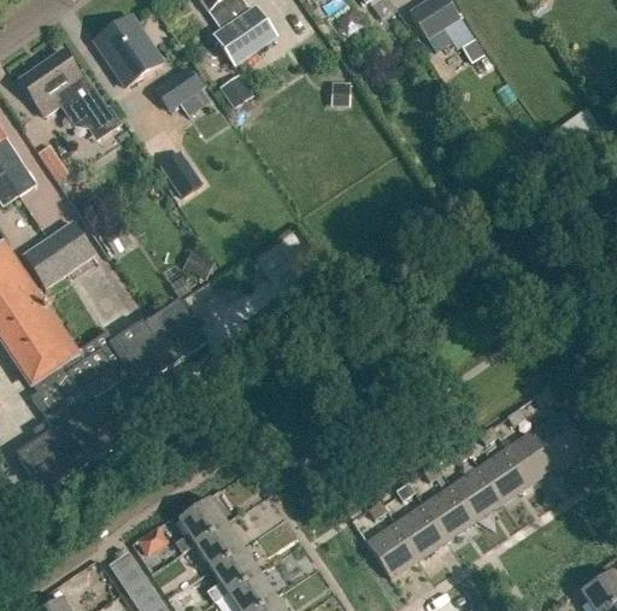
[(200,0),(207,10),(221,29),(213,35),(233,65),(275,36),(254,6),(248,11),(241,0),(200,0)]
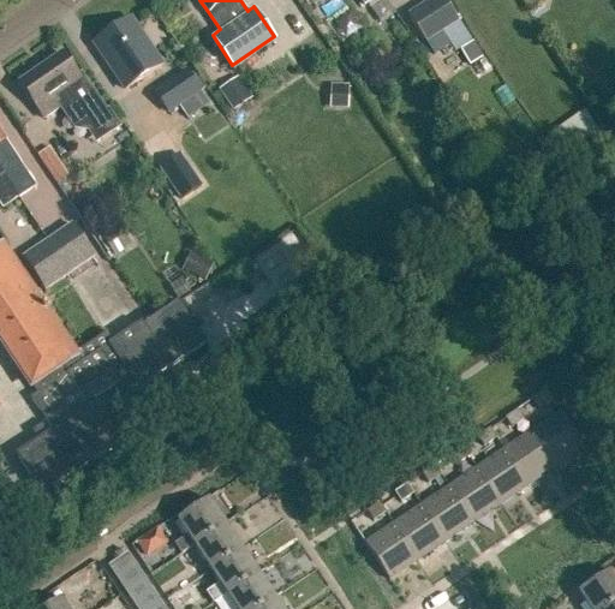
[(443,27),(460,16),(449,0),(419,0),(408,7),(428,37),(443,27)]
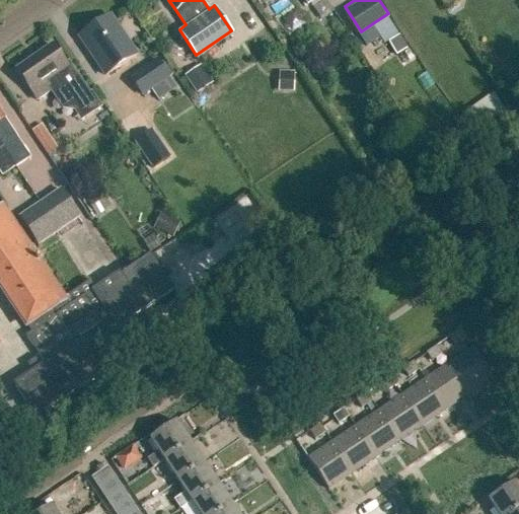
[(105,72),(136,52),(109,13),(79,33),(105,72)]
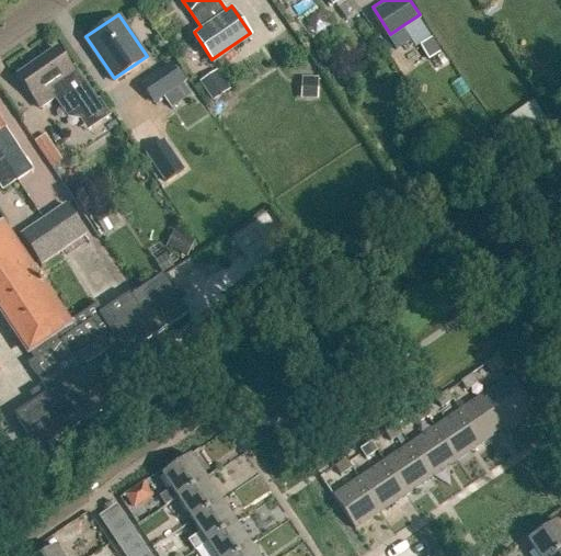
[(433,35),(421,43),(430,56),(442,49),(433,35)]
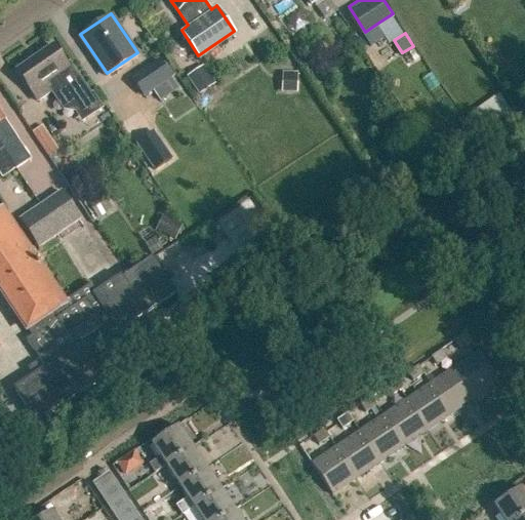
[(65,63),(51,44),(16,69),(37,98),(50,89),(55,97),(68,89),(85,114),(99,104),(90,90),(88,91),(67,61),(65,63)]
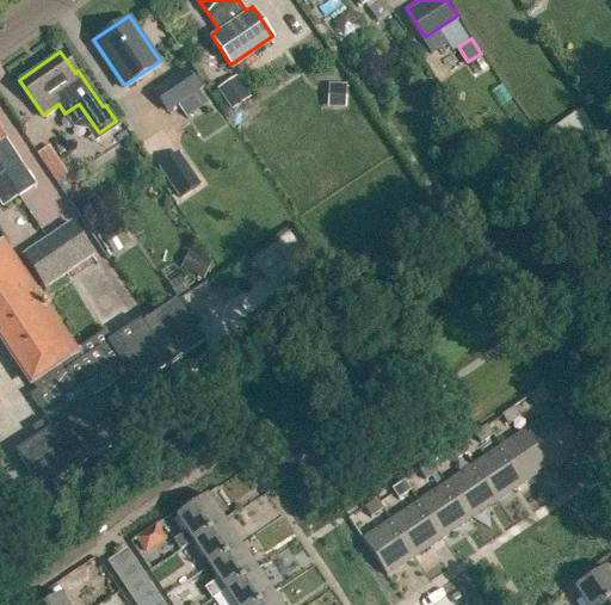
[(202,85),(186,62),(153,85),(168,107),(179,99),(202,85)]
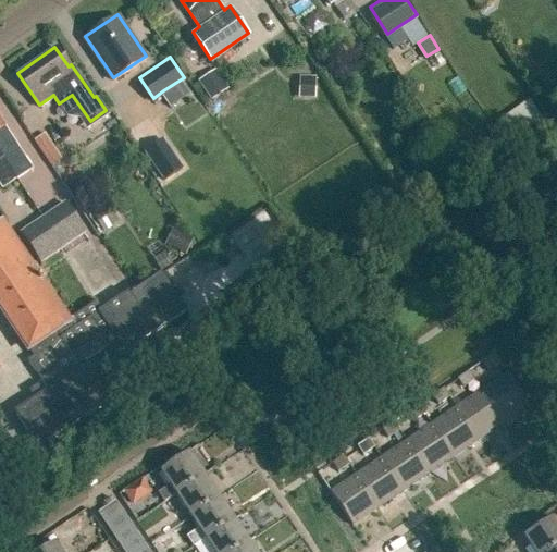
[(218,70),(200,82),(211,98),(229,86),(218,70)]
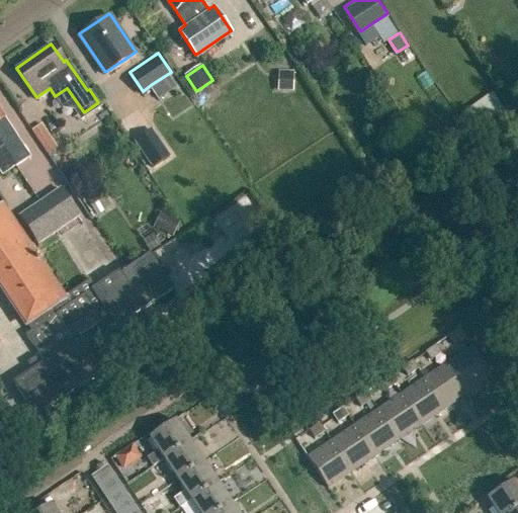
[(278,68),(277,88),(292,88),(292,69),(278,68)]
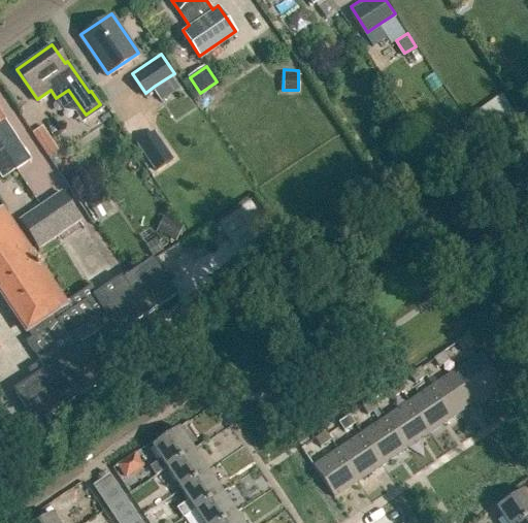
[(501,91),(495,95),(507,112),(514,108),(501,91)]
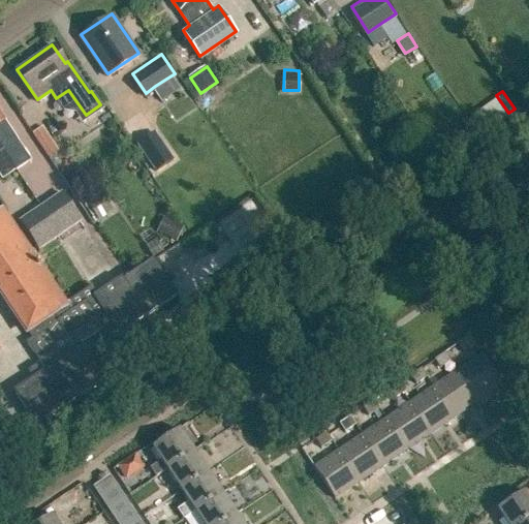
[(0,144),(14,166),(14,167),(30,156),(14,134),(3,118),(4,118),(0,112),(0,144)]
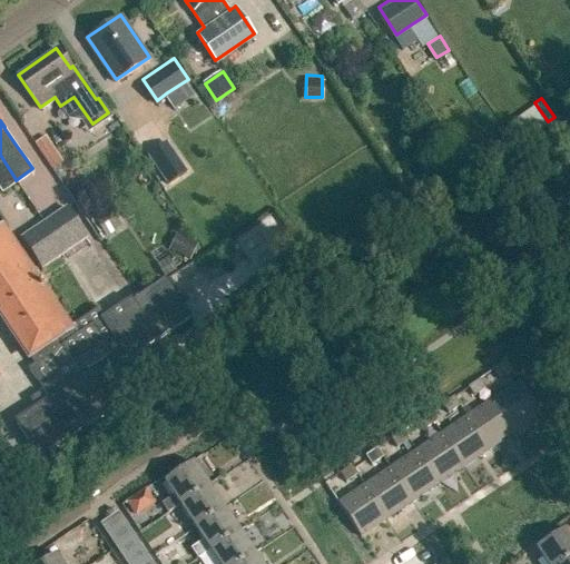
[(51,166),(62,158),(45,132),(35,140),(51,166)]
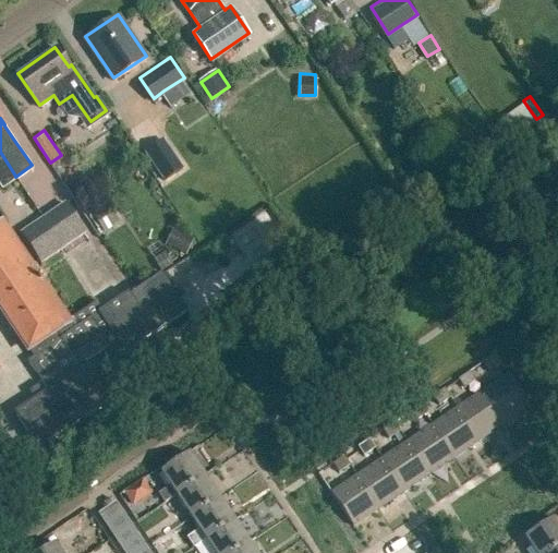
[(159,136),(145,146),(165,176),(184,163),(174,148),(169,152),(159,136)]
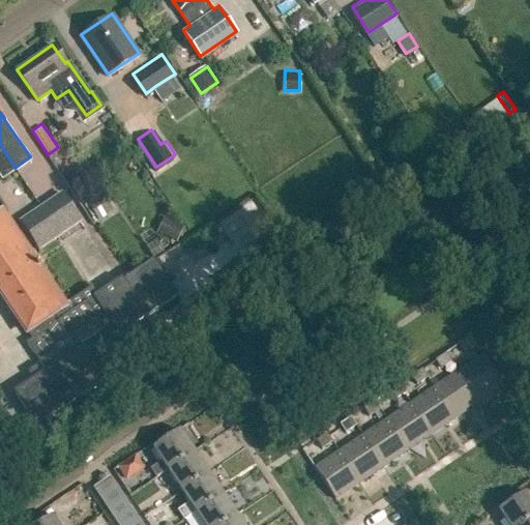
[(0,172),(2,175),(15,167),(0,144),(0,172)]
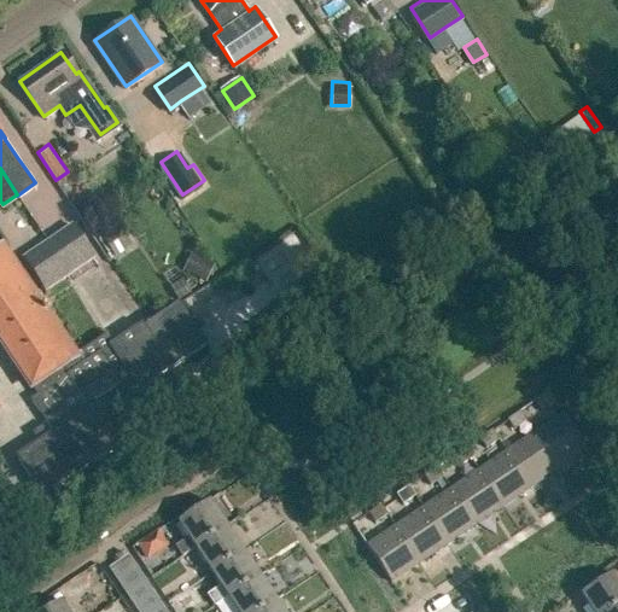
[(71,220),(46,238),(69,273),(94,256),(71,220)]
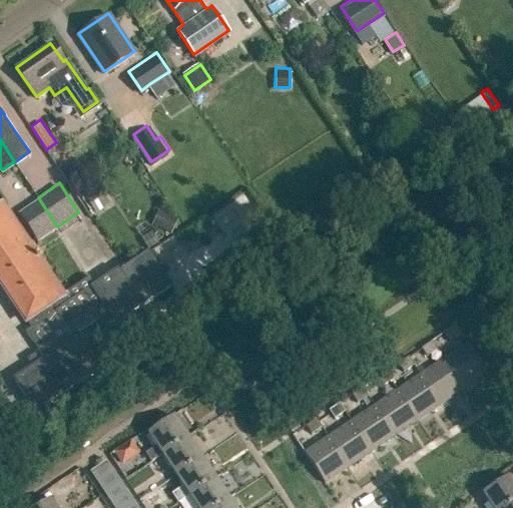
[(97,183),(84,192),(95,209),(109,200),(97,183)]
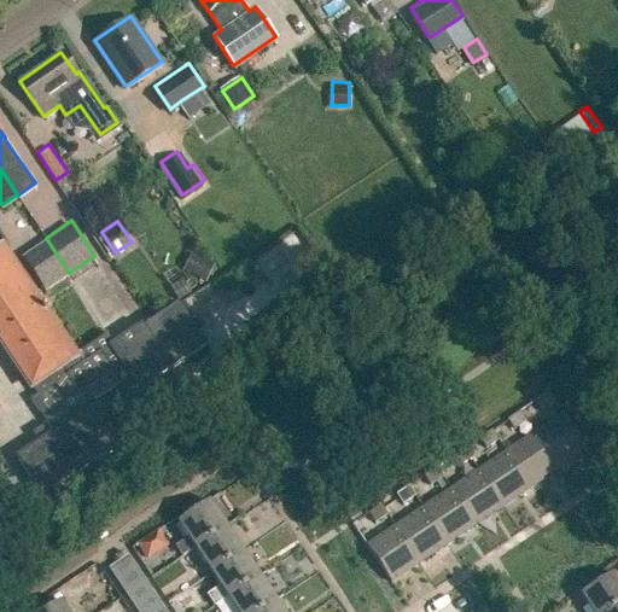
[(69,273),(46,238),(21,254),(44,289),(69,273)]
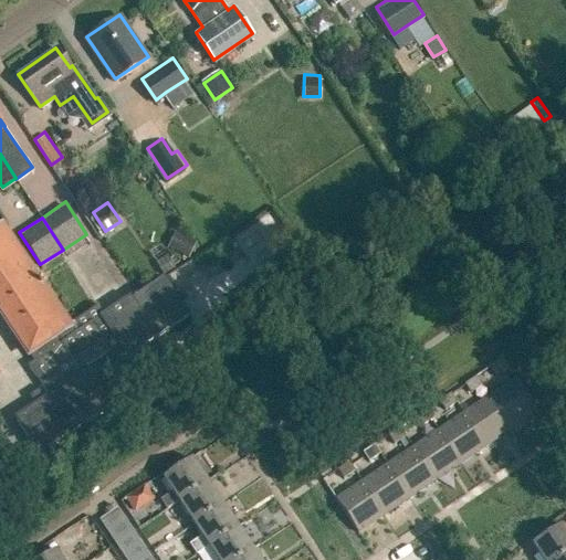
[(12,414),(37,451),(112,401),(86,363),(101,354),(109,348),(118,361),(158,335),(158,334),(189,314),(185,307),(163,274),(132,295),(130,294),(104,312),(98,303),(71,320),(16,236),(11,240),(0,223),(0,222),(0,309),(32,358),(27,361),(46,391),(12,414)]
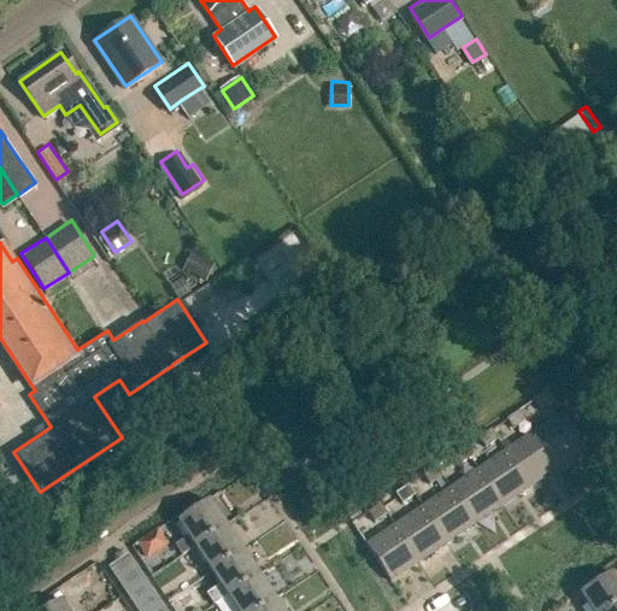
[(191,248),(182,266),(205,277),(213,260),(191,248)]
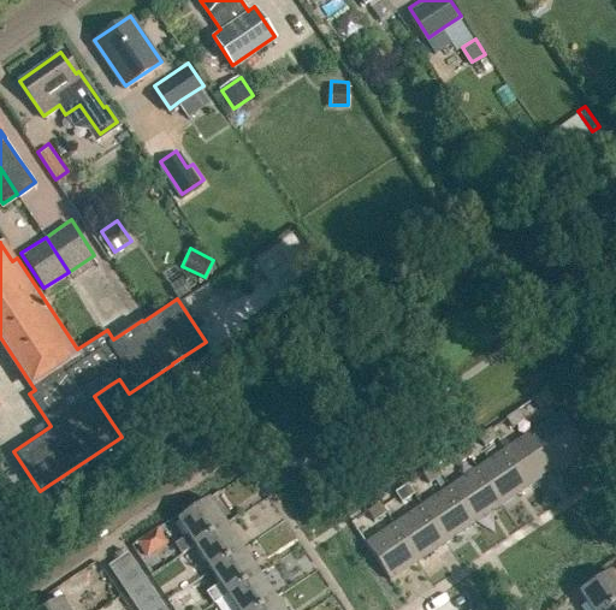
[(182,273),(170,282),(178,294),(190,286),(182,273)]
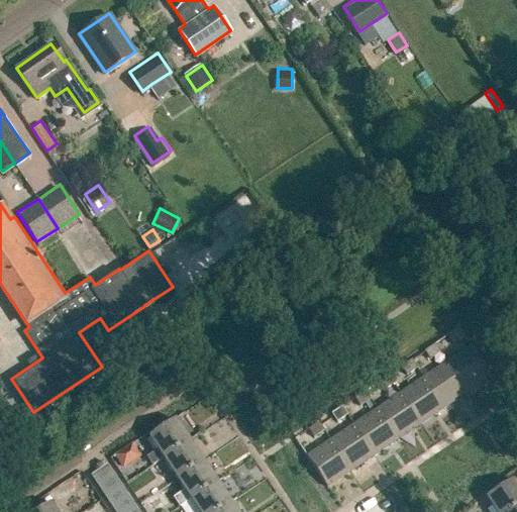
[(454,343),(464,336),(457,325),(447,332),(454,343)]
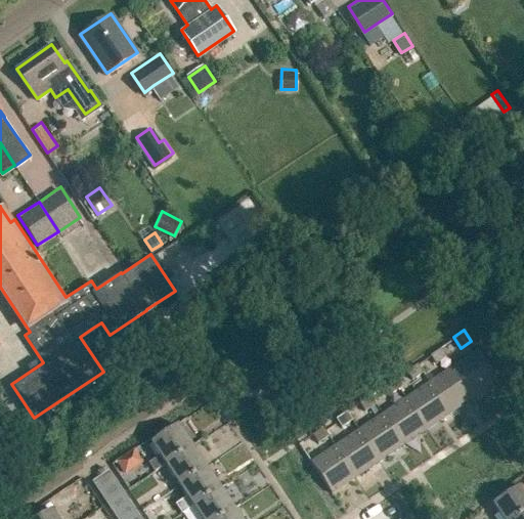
[(437,364),(447,357),(440,346),(429,353),(437,364)]
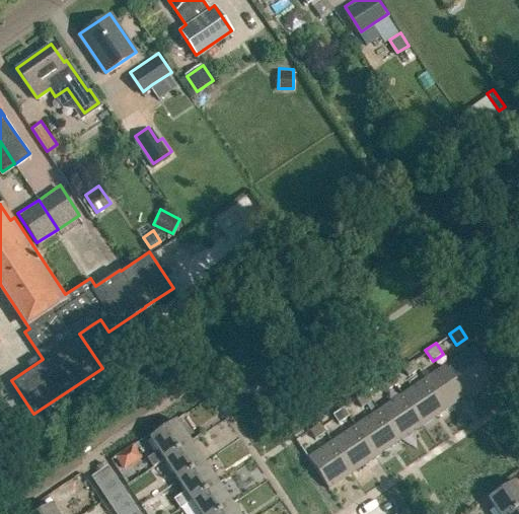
[(447,361),(468,392),(492,376),(471,345),(447,361)]
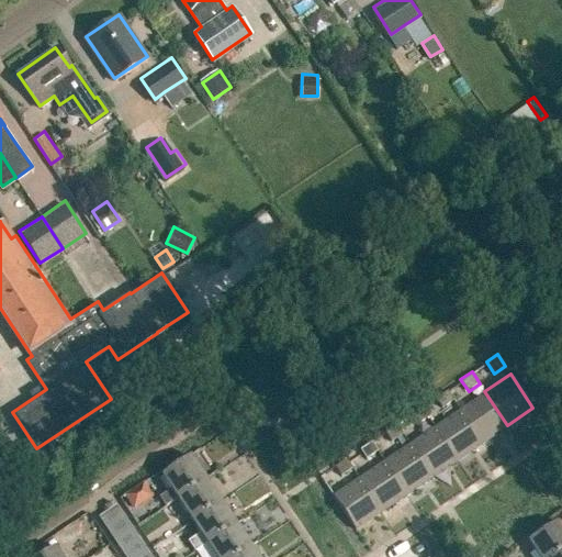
[(444,408),(454,400),(447,388),(435,396),(444,408)]
